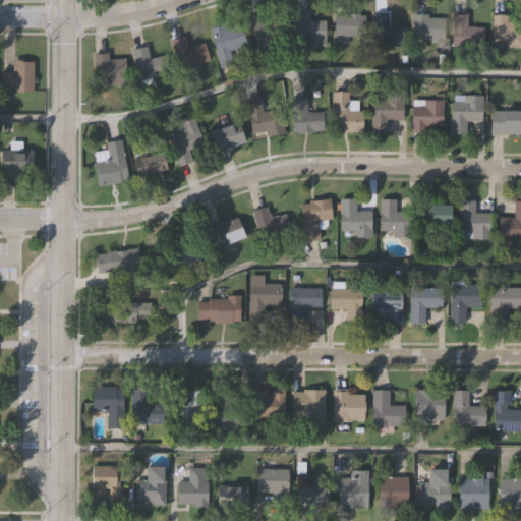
[(334,34),(334,12),(350,12),(350,11),(364,12),(364,34),(334,34)]
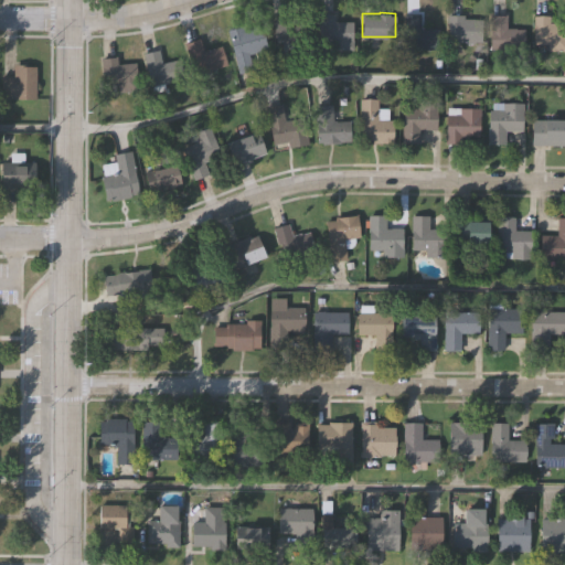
[(447,40),(447,13),(462,12),(464,18),(480,18),(480,40),(447,40)]
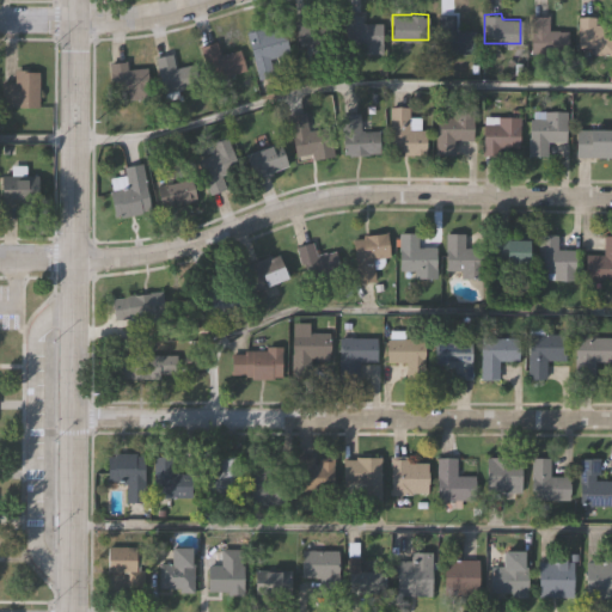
[(300,44),(297,22),(330,14),(335,38),(300,44)]
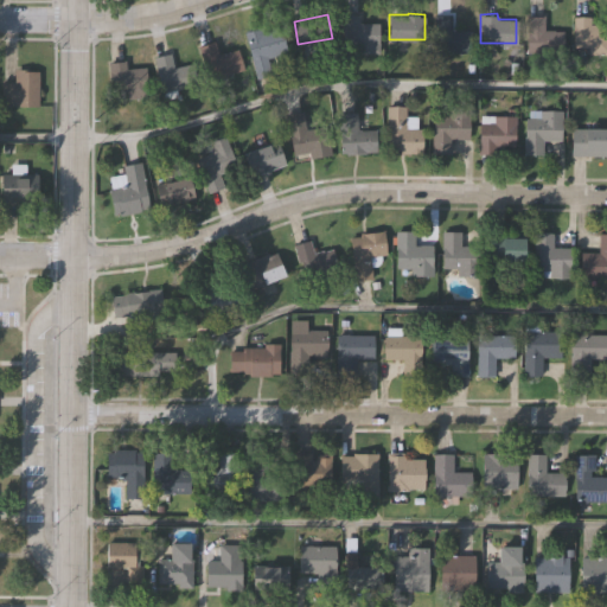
[(344,44),(344,14),(362,14),(362,23),(382,23),(382,51),(358,52),(358,44),(344,44)]
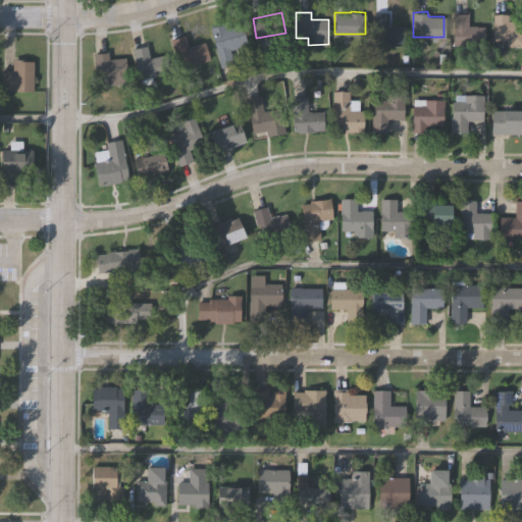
[(374,12),(388,12),(388,25),(406,25),(405,44),(374,44),(374,12)]
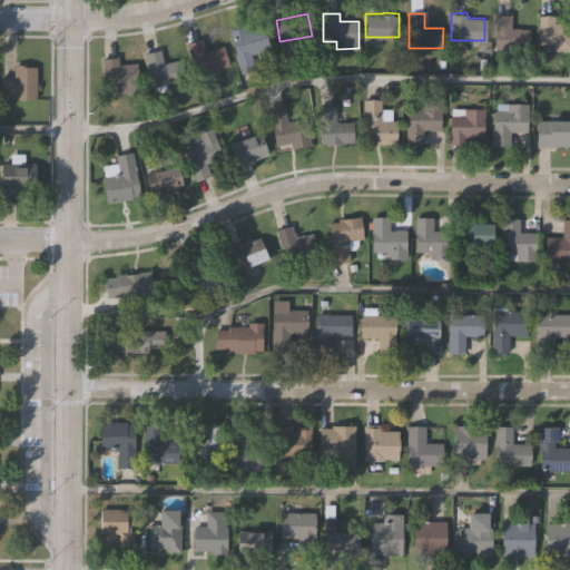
[(494,15),(510,15),(510,29),(529,29),(529,48),(494,48),(494,15)]
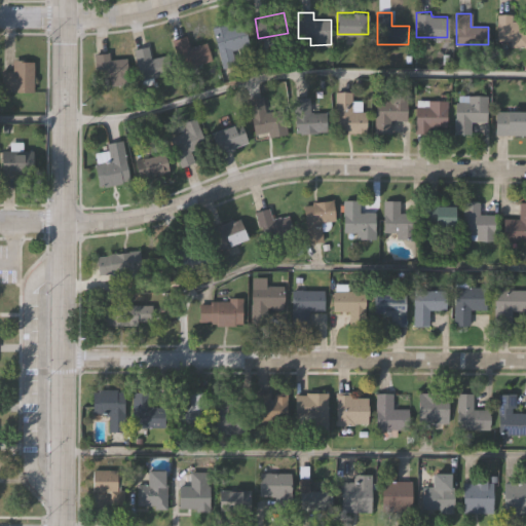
[(493,42),(493,15),(509,15),(509,22),(524,22),(524,48),(510,48),(510,42),(493,42)]
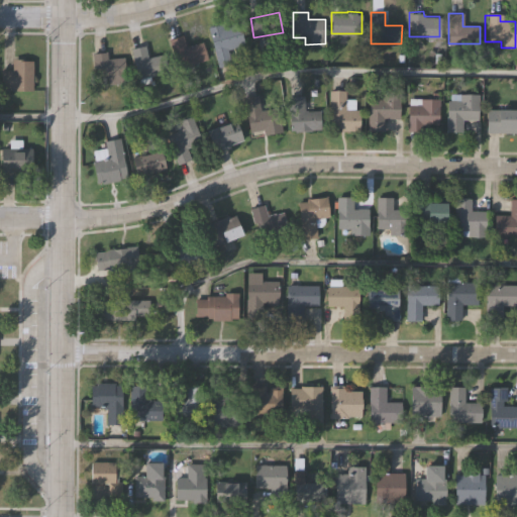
[(219,65),(210,23),(222,20),(223,25),(240,22),(245,41),(240,42),(241,48),(242,47),(244,58),(251,57),(252,60),(243,62),(242,60),(219,65)]
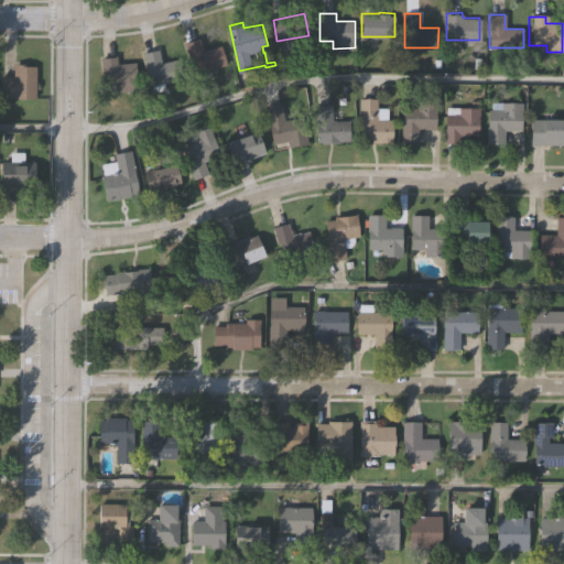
[(197,74),(184,43),(198,38),(204,50),(219,43),(227,61),(197,74)]
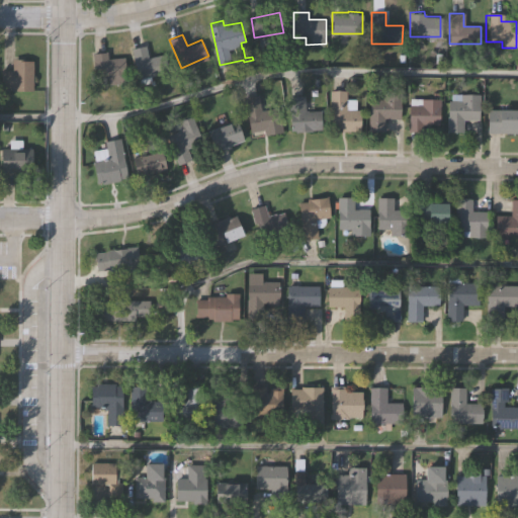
[(136,78),(127,49),(143,45),(146,57),(164,52),(168,69),(136,78)]
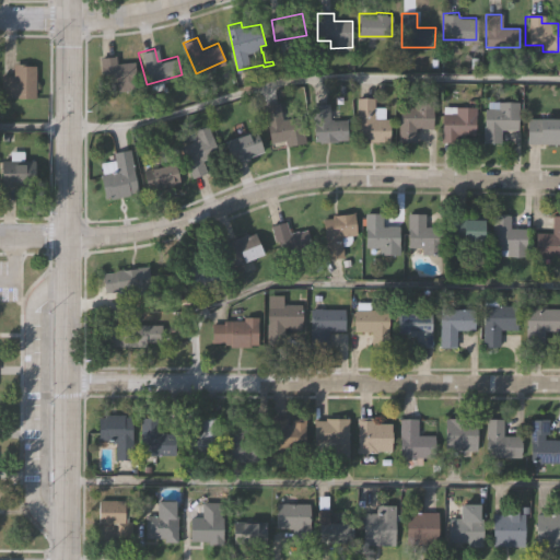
[(118,92),(117,83),(102,85),(100,57),(116,55),(117,62),(136,61),(138,90),(118,92)]
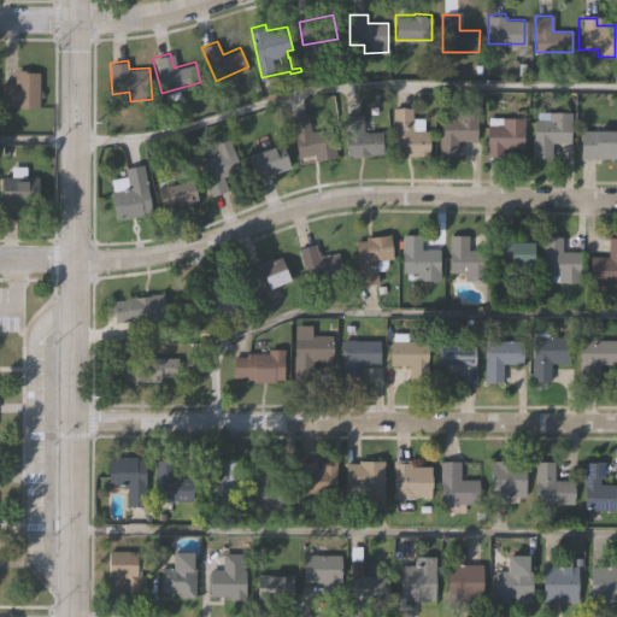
[(0,84),(12,84),(12,74),(37,74),(37,109),(0,109),(0,84)]
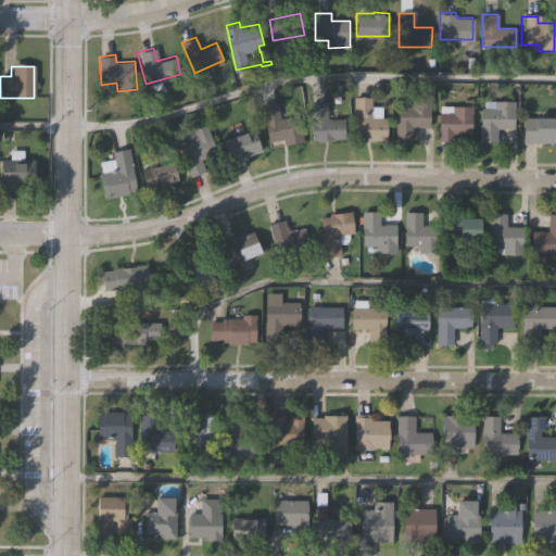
[(356,135),(354,96),(373,96),(373,105),(380,104),(380,117),(387,117),(387,139),(365,139),(365,135),(356,135)]
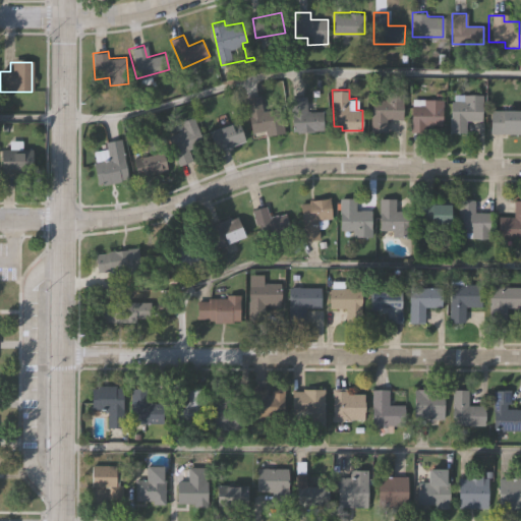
[(372,98),(386,98),(386,91),(405,92),(404,118),(388,117),(388,130),(371,130),(372,98)]
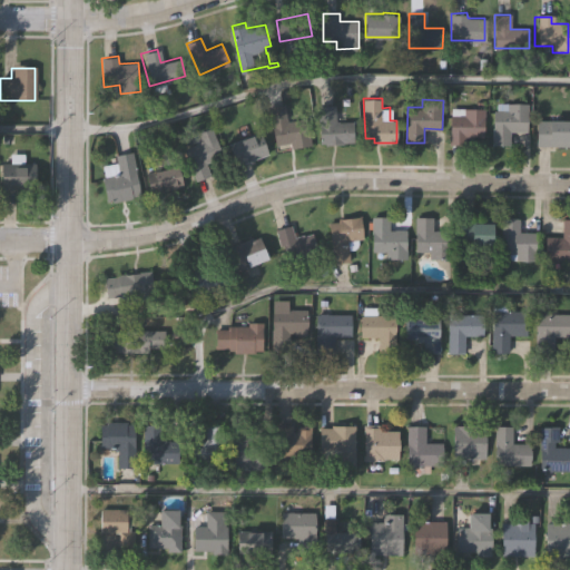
[(493,112),(497,112),(497,101),(528,102),(528,131),(508,130),(508,145),(492,145),(493,112)]
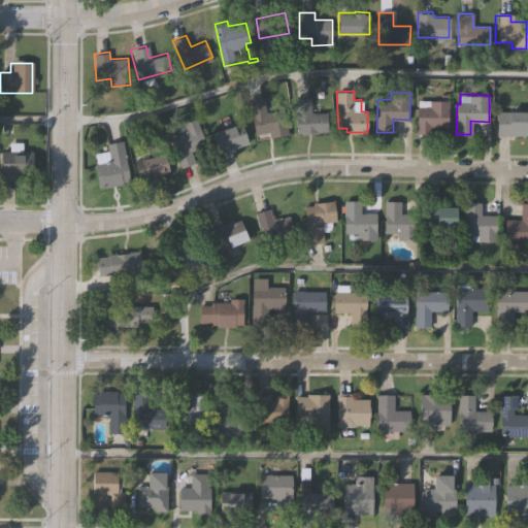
[(251,98),(266,96),(268,110),(286,107),(290,135),(270,139),(269,131),(256,134),(251,98)]
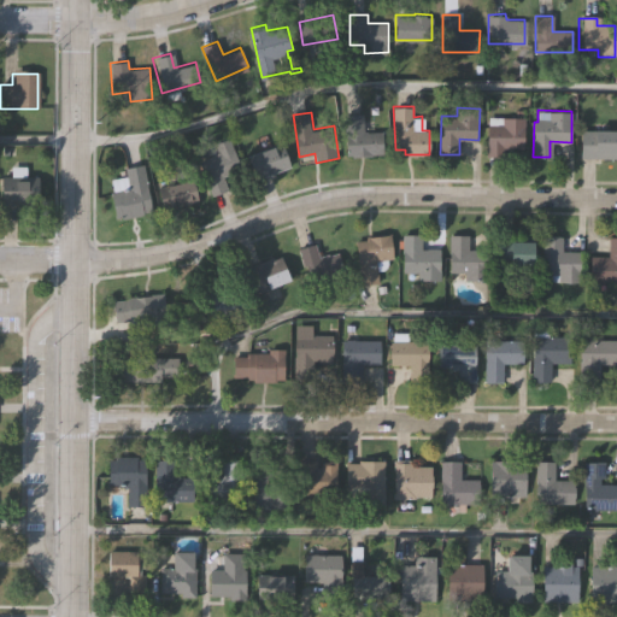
[(386,154),(350,157),(348,113),(364,113),(365,131),(385,130),(386,154)]
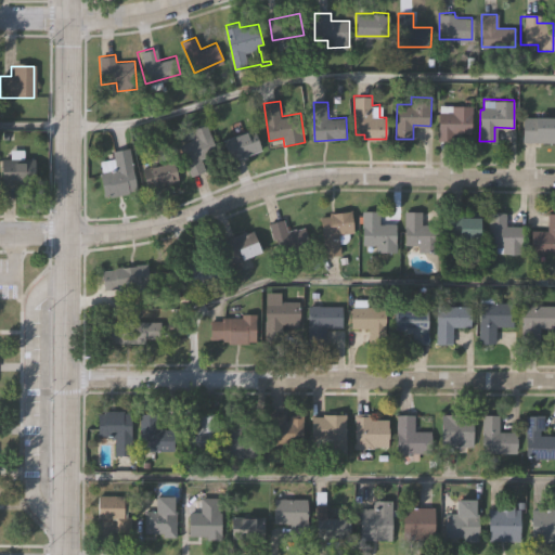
[(438,103),(473,104),(472,134),(453,133),(453,140),(437,140),(438,103)]
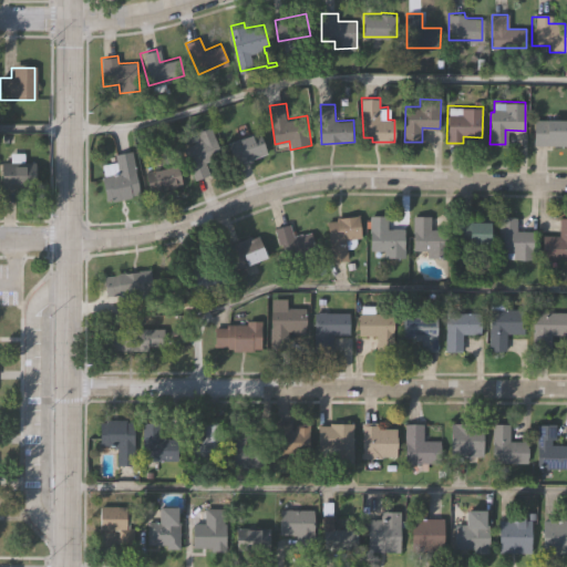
[(566,145),(535,145),(535,119),(566,119),(566,145)]
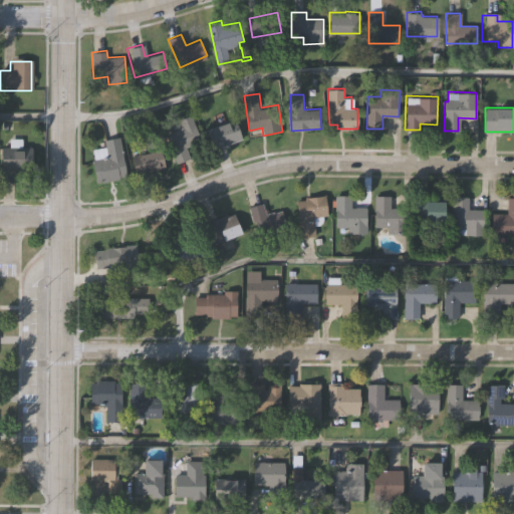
[(180,119),(192,114),(203,140),(187,147),(191,157),(179,163),(167,134),(182,126),(180,119)]
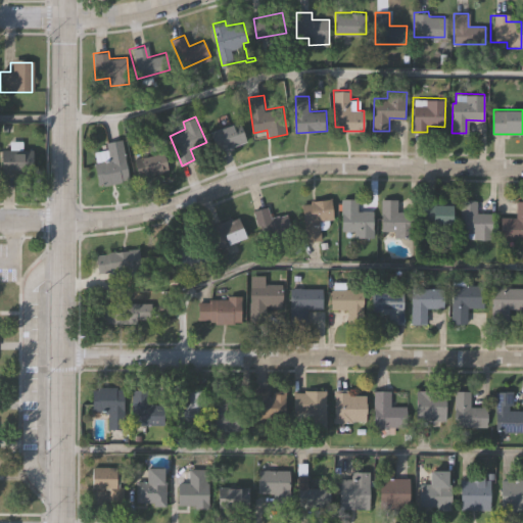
[(248,140),(219,153),(209,131),(240,119),(248,140)]
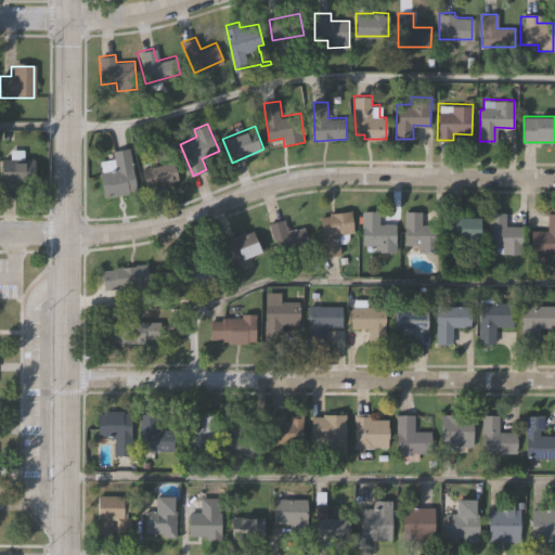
[(129,146),(138,188),(129,190),(129,193),(110,197),(108,194),(103,195),(98,170),(114,167),(111,151),(129,146)]
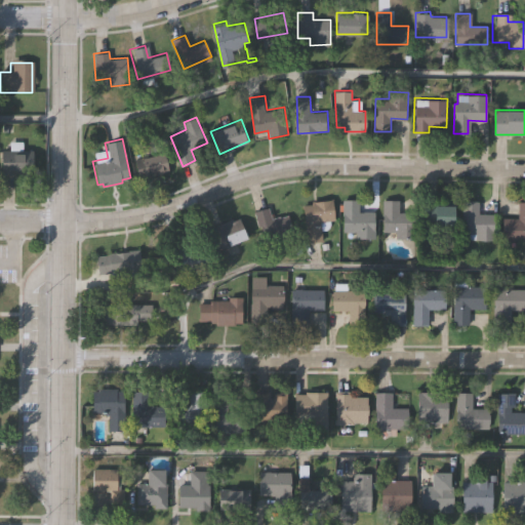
[(169,171),(139,177),(135,157),(165,151),(169,171)]
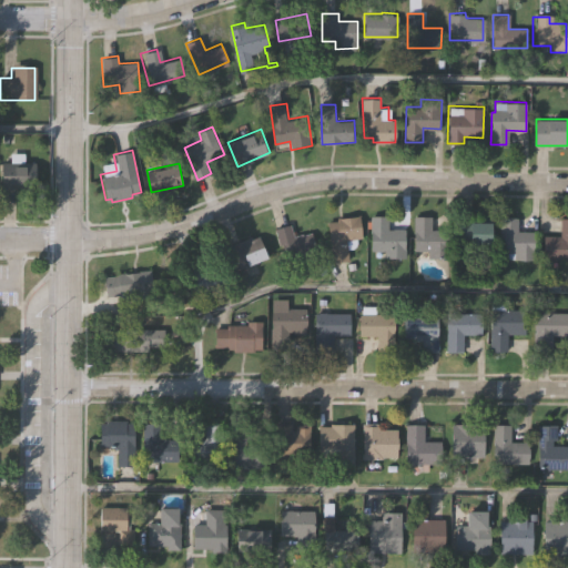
[(0,191),(0,164),(33,164),(33,191),(0,191)]
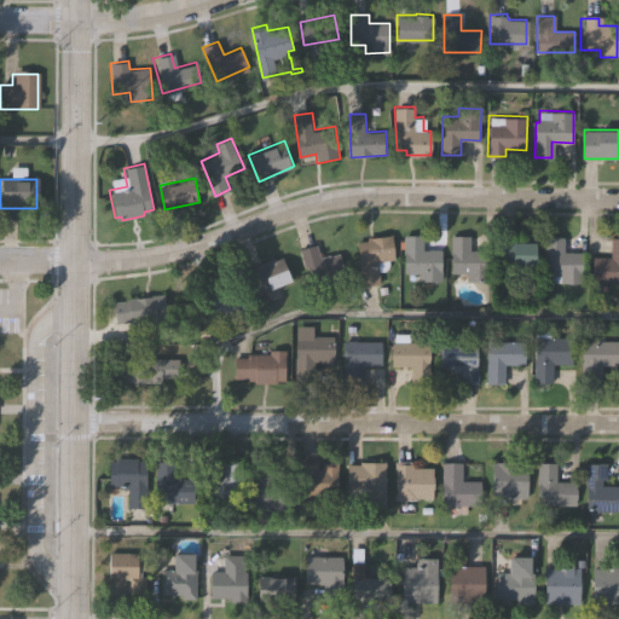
[(441,281),(403,281),(403,232),(423,232),(423,248),(441,248),(441,281)]
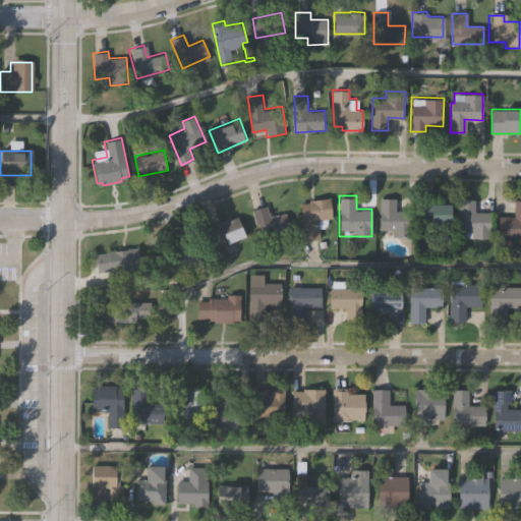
[(453,223),(425,223),(425,195),(433,196),(433,203),(454,203),(453,223)]
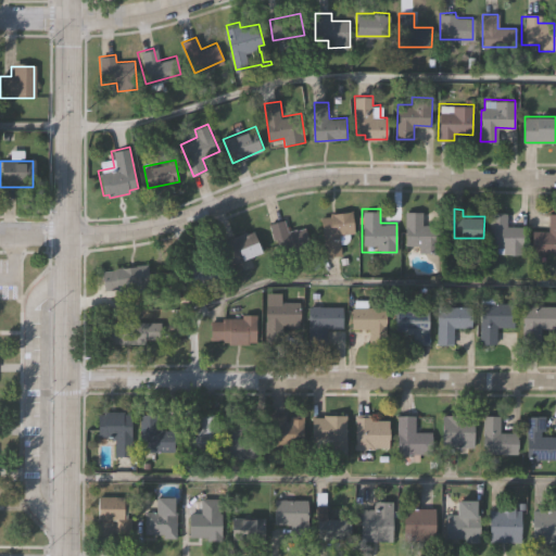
[(405,252),(405,210),(424,210),(424,224),(439,224),(439,252),(405,252)]
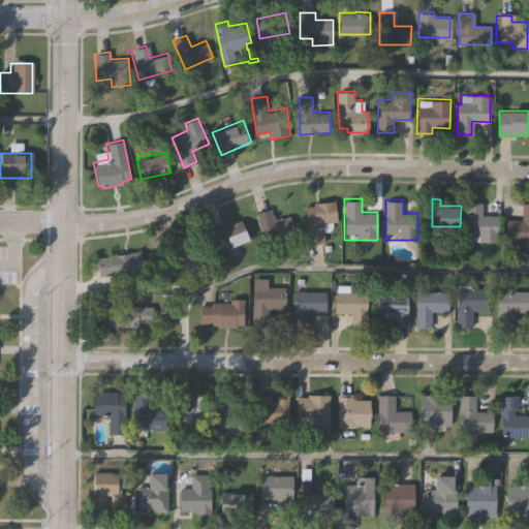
[(305,206),(314,205),(314,203),(335,200),(337,221),(323,223),(327,243),(309,245),(305,206)]
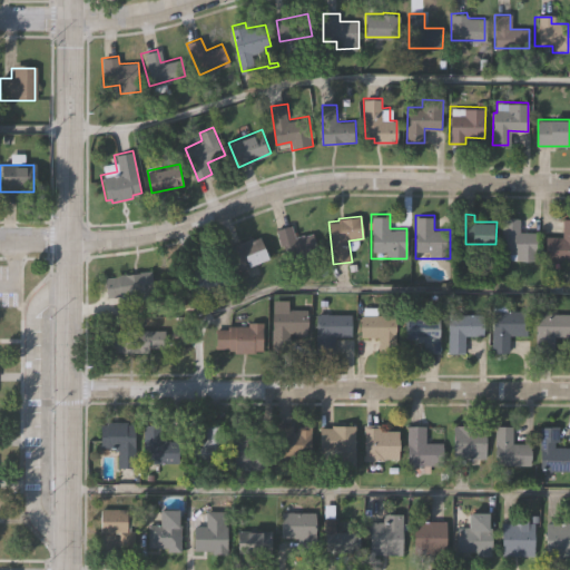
[(534,261),(501,259),(502,217),(520,217),(520,231),(536,231),(534,261)]
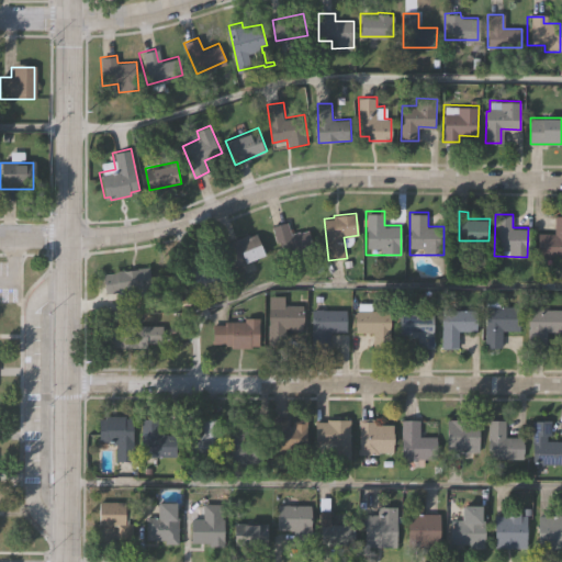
[(561,259),(538,259),(538,232),(554,232),(554,215),(561,215),(561,259)]
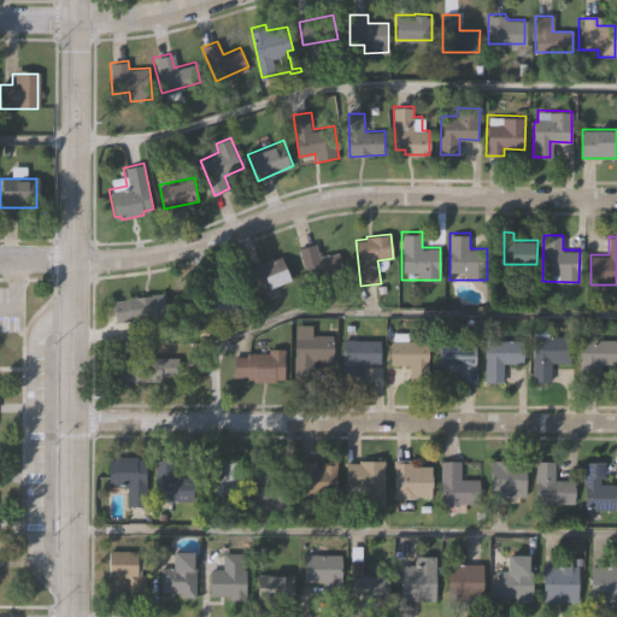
[(345,274),(310,286),(299,248),(316,244),(321,258),(338,252),(345,274)]
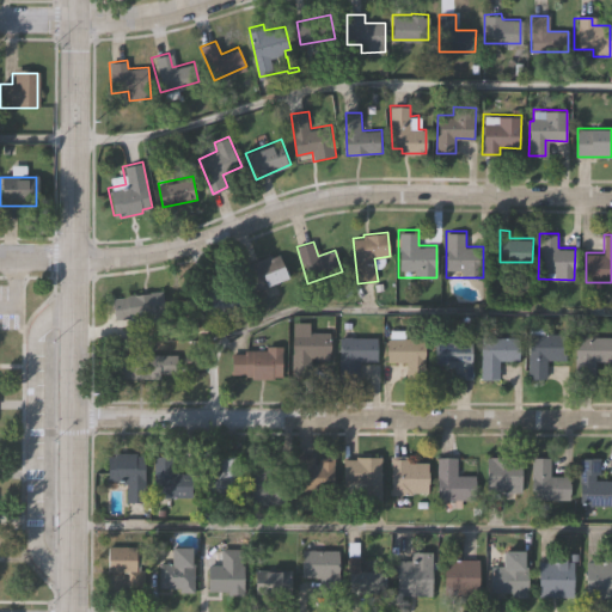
[(286,276),(254,289),(245,264),(277,252),(286,276)]
